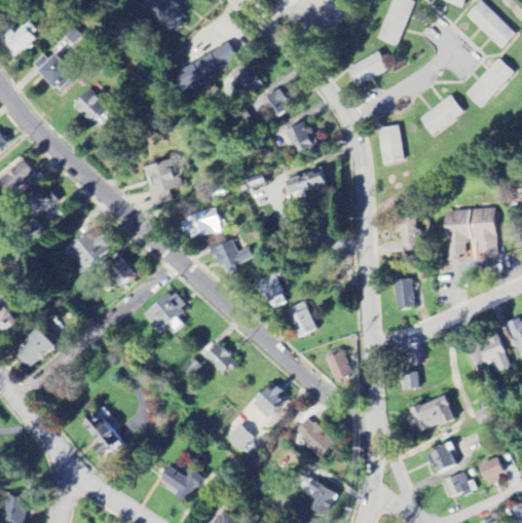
[(138,0),(174,29),(184,16),(176,9),(178,6),(170,0),(138,0)]
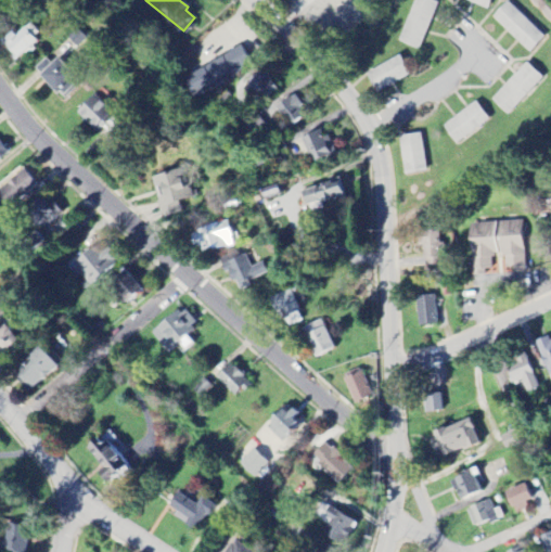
[(436,0),(412,0),(396,39),(417,48),(436,0)]
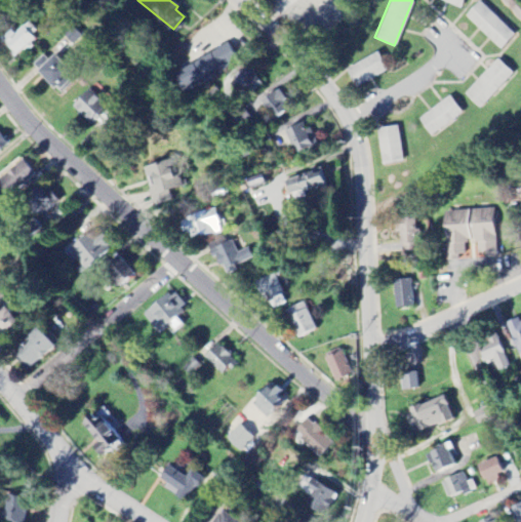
[(502,48),(516,33),(481,0),(479,0),(466,14),(502,48)]
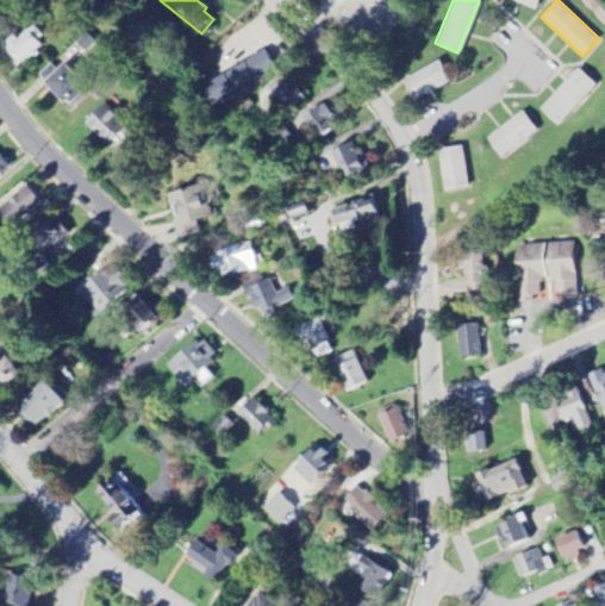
[(50,42),(38,26),(13,45),(20,55),(16,58),(19,64),(50,42)]
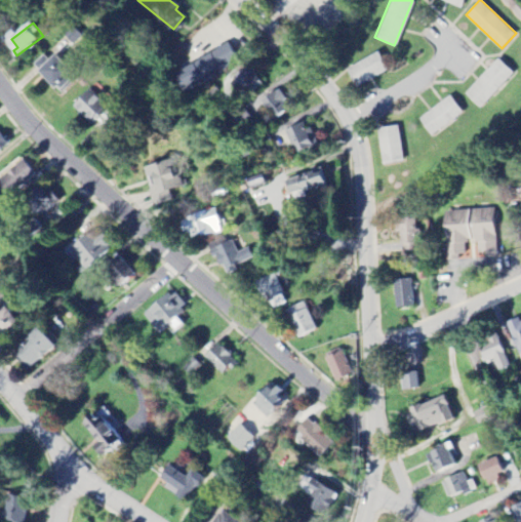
[(238,56),(229,40),(173,73),(184,89),(238,56)]
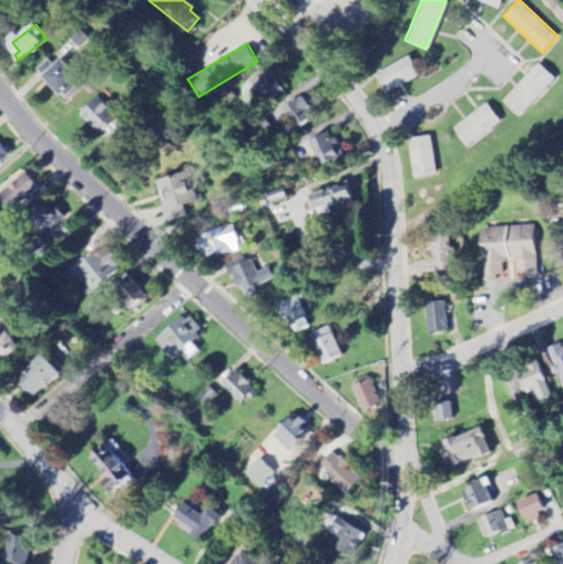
[(385,92),(419,73),(408,54),(374,72),(385,92)]
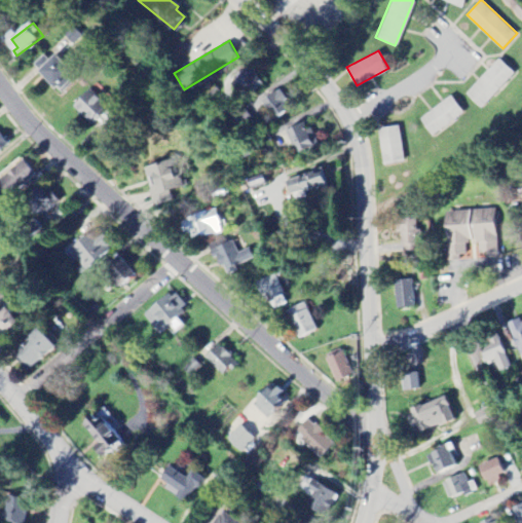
[(62,92),(79,76),(58,53),(49,62),(42,53),(33,62),(62,92)]
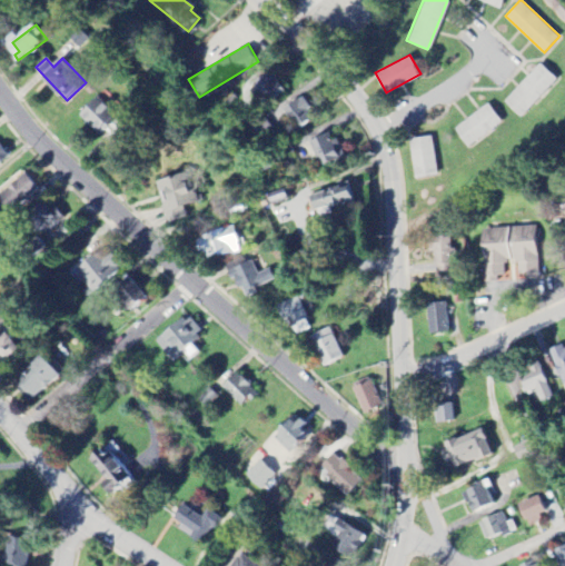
[(556,77),(539,61),(504,100),(521,116),(556,77)]
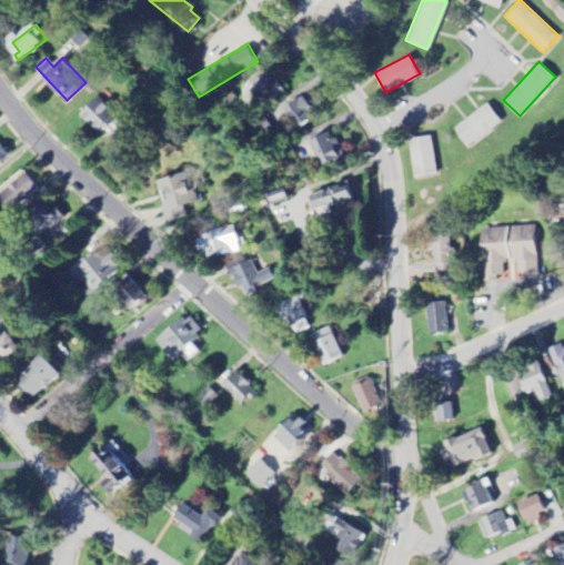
[(283,92),(274,71),(245,84),(255,106),(283,92)]
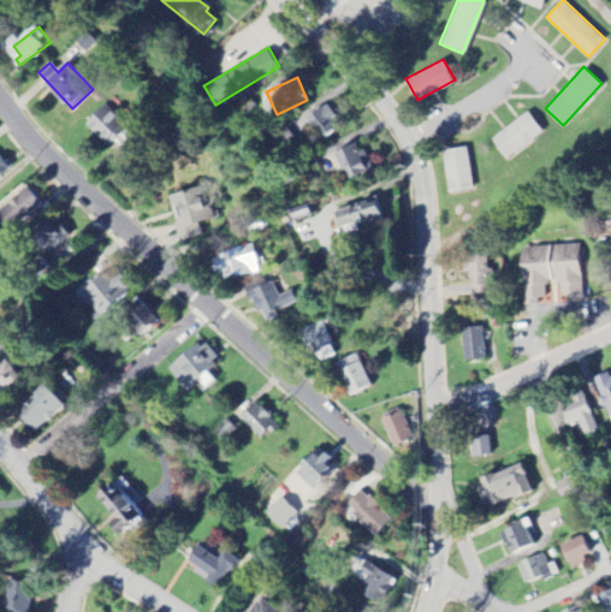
[(105,144),(129,118),(107,97),(83,124),(105,144)]
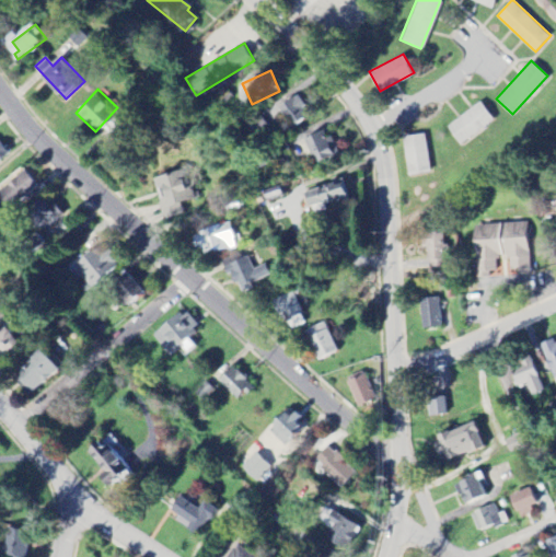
[(277,108),(292,128),(310,116),(303,106),(307,104),(298,93),(277,108)]
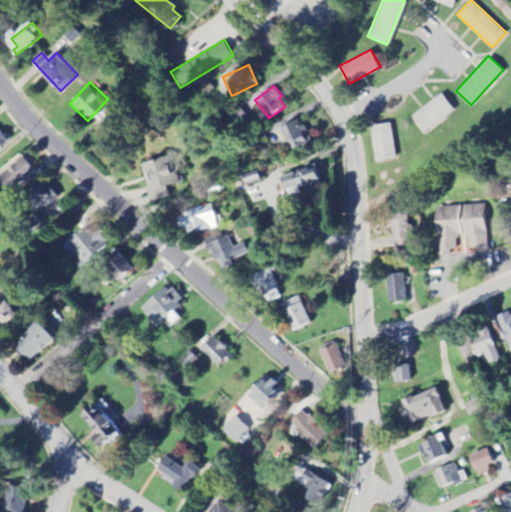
[(411,114),(422,131),(454,111),(443,94),(411,114)]
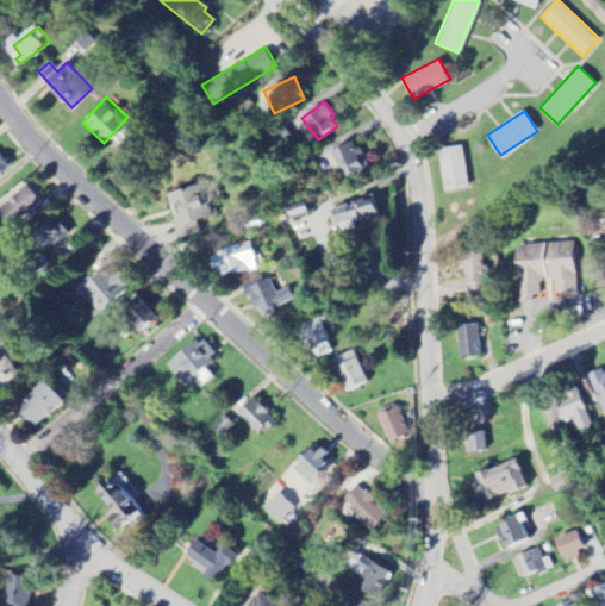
[(343,180),(369,168),(355,138),(330,151),(343,180)]
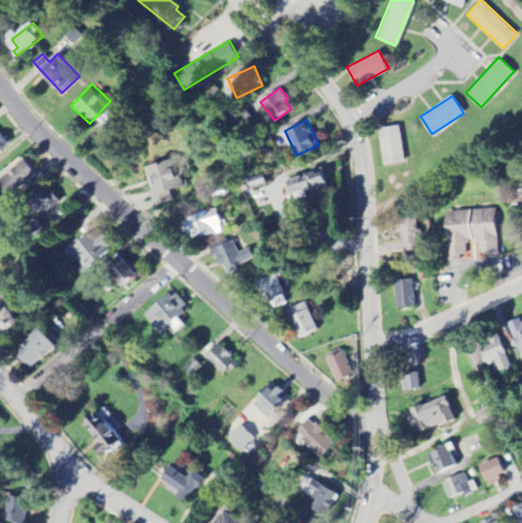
[(404,160),(398,124),(377,128),(383,163),(404,160)]
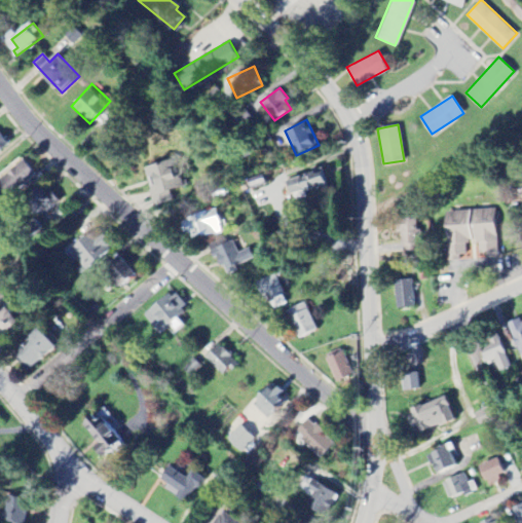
[(0,150),(8,145),(0,132),(0,150)]
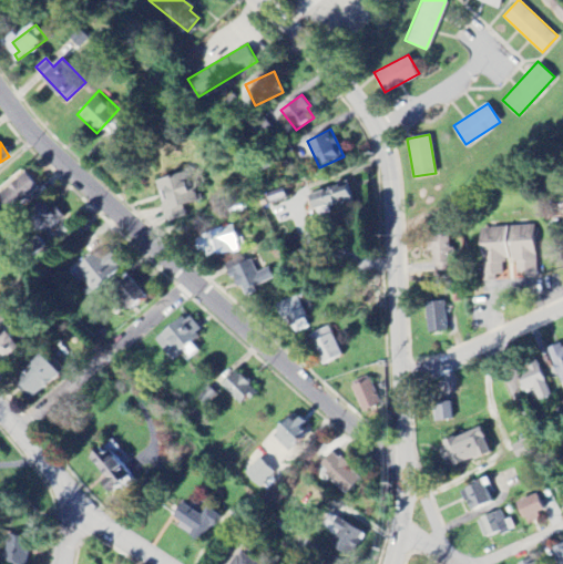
[(20,173),(17,168),(0,182),(0,188),(20,173)]
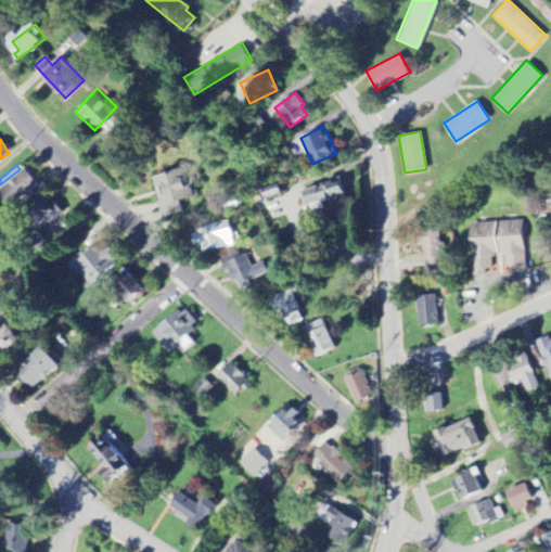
[(182,212),(180,200),(195,196),(188,166),(152,176),(163,216),(182,212)]
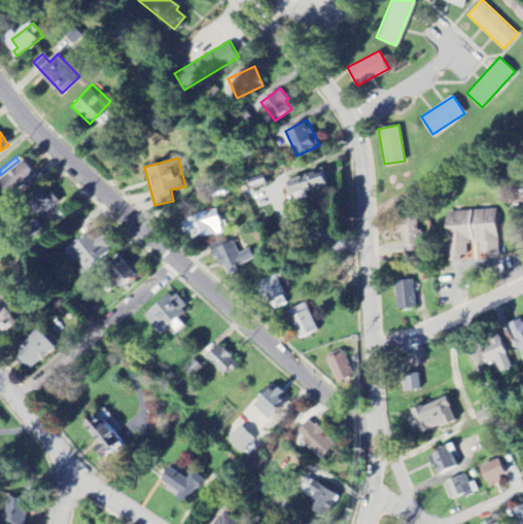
[(0,187),(8,197),(34,173),(21,159),(0,177),(0,187)]
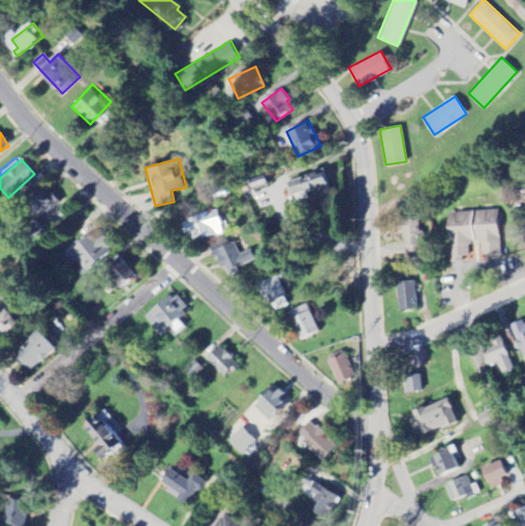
[(307,189),(330,188),(329,172),(291,175),(294,199),(307,198),(307,189)]
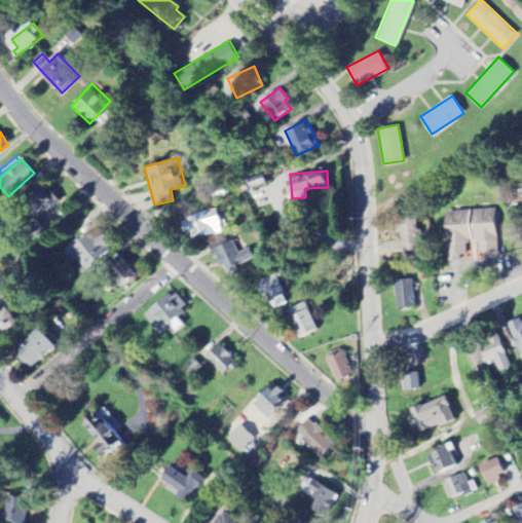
[(60,200),(43,183),(30,195),(45,213),(60,200)]
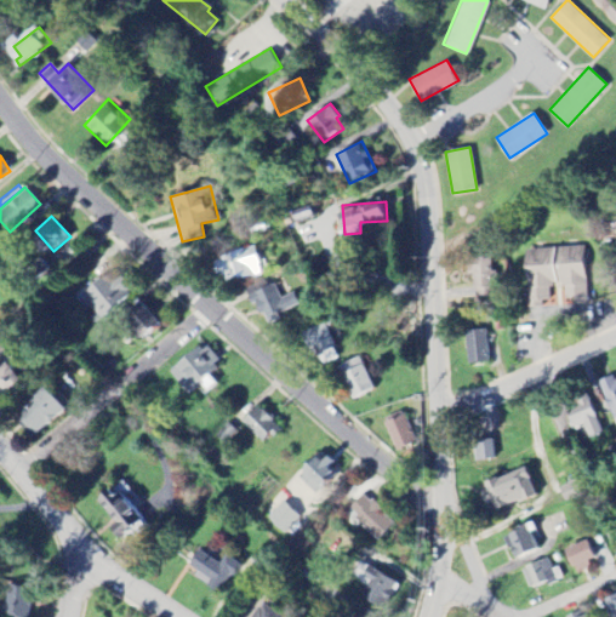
[(519,246),(522,303),(546,303),(545,284),(560,284),(560,301),(582,300),(580,245),(519,246)]
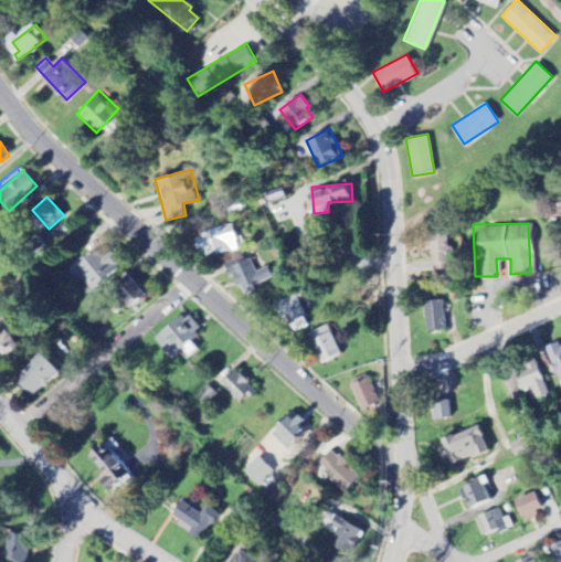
[(236,250),(233,225),(202,229),(205,254),(236,250)]
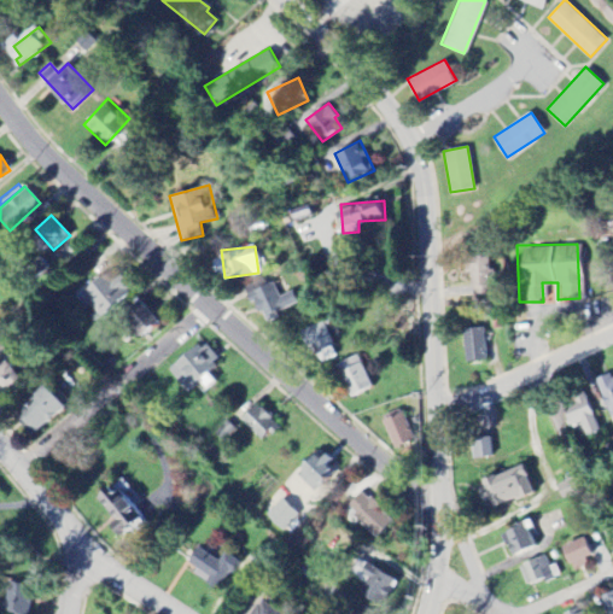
[(468,263),(470,294),(490,294),(489,262),(468,263)]
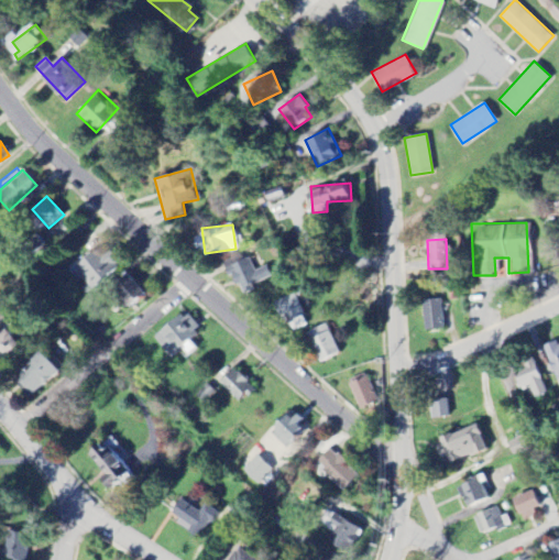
[(75,270),(94,289),(118,267),(99,248),(75,270)]
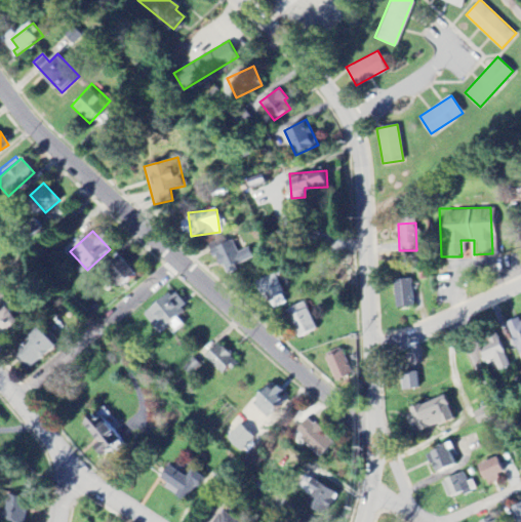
[(224,272),(252,254),(246,244),(238,249),(231,237),(210,249),(224,272)]
